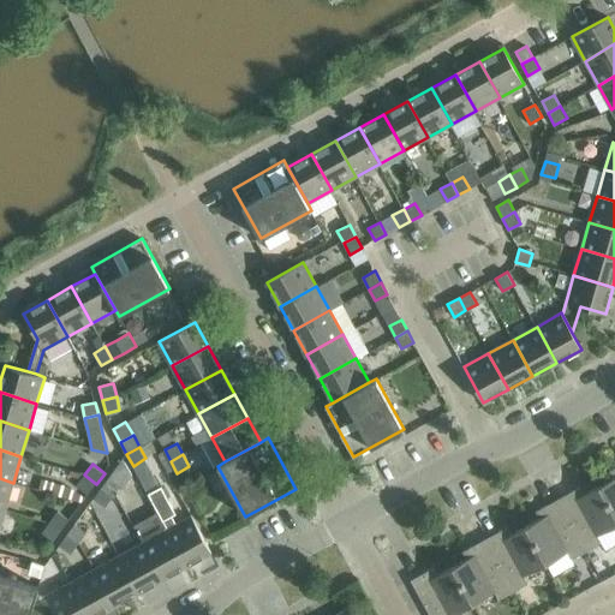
[(613,478),(598,487),(614,518),(614,467),(609,471),(613,478)]
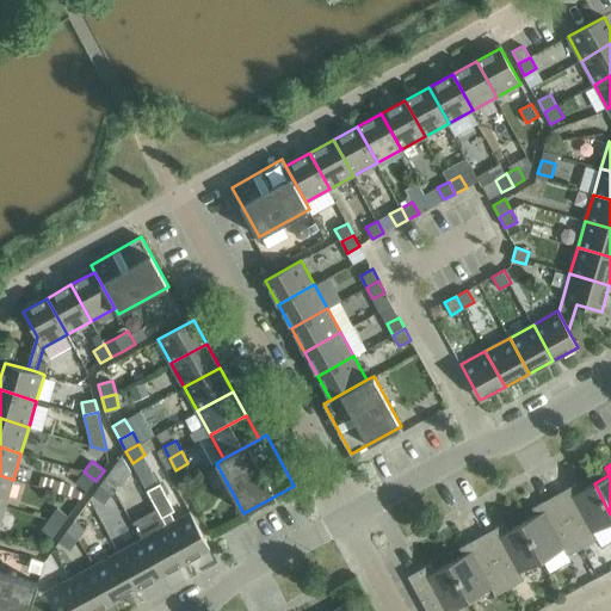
[(112,469),(102,485),(112,493),(124,477),(112,469)]
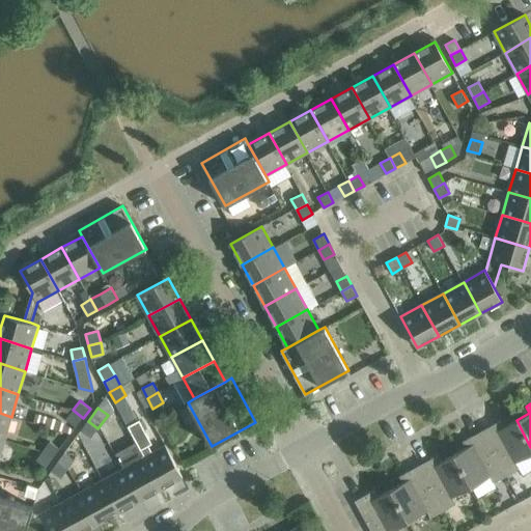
[(77,426),(83,418),(73,410),(66,419),(77,426)]
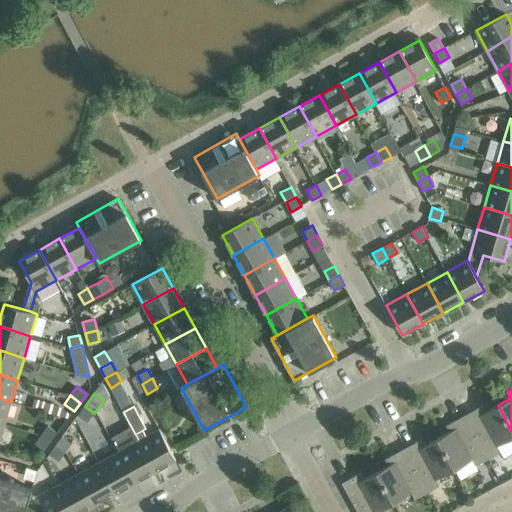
[(11,402),(0,398),(0,422),(4,424),(11,402)]
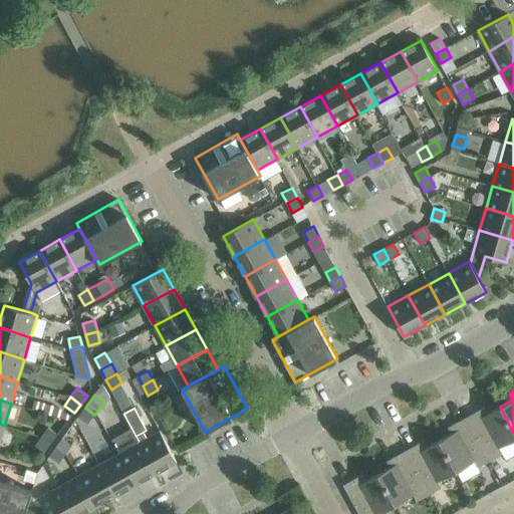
[(136,407),(123,414),(137,437),(145,433),(149,431),(136,407)]
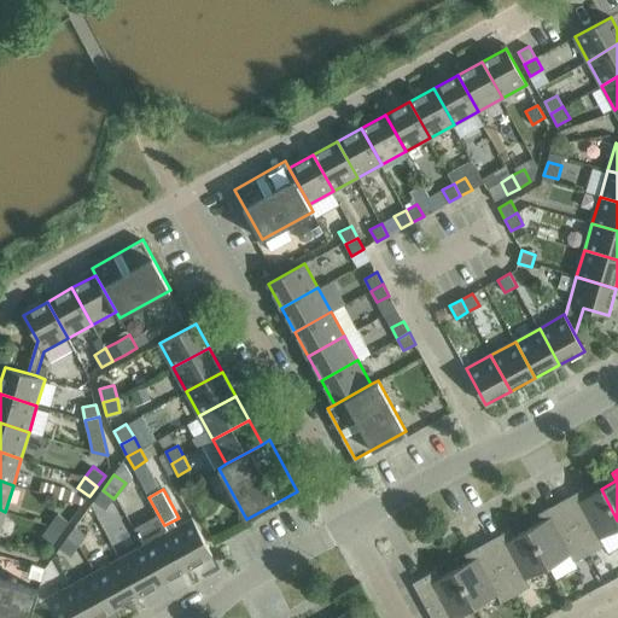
[(617,528),(617,520),(601,489),(588,496),(583,489),(560,502),(589,554),(605,546),(600,538),(617,528)]
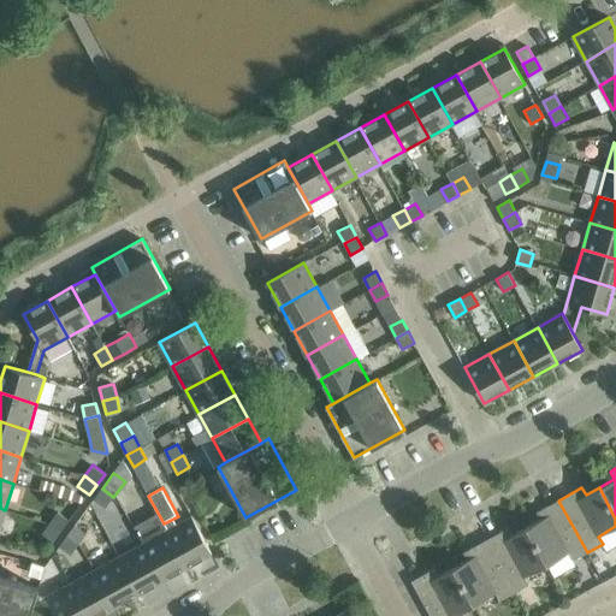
[(106,508),(113,497),(102,489),(94,499),(106,508)]
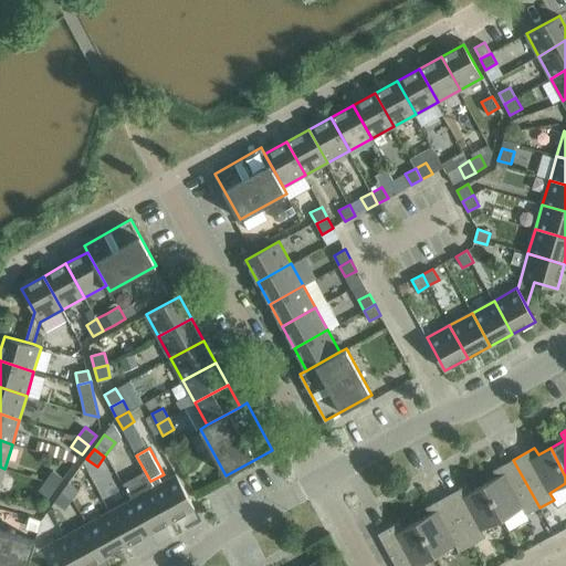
[(540,507),(513,460),(493,471),(496,478),(483,485),(502,520),(523,507),(526,515),(540,507)]
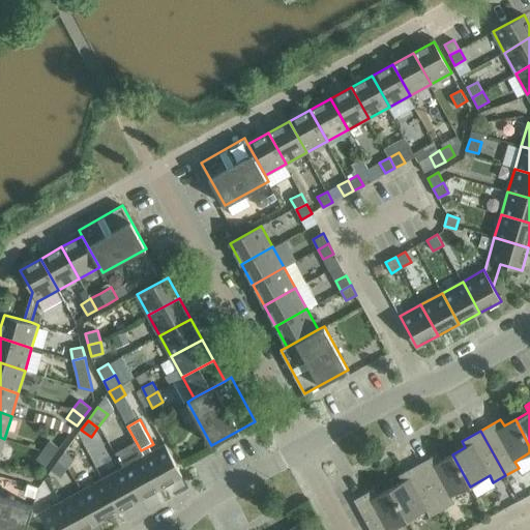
[(54,458),(60,448),(50,441),(43,450),(54,458)]
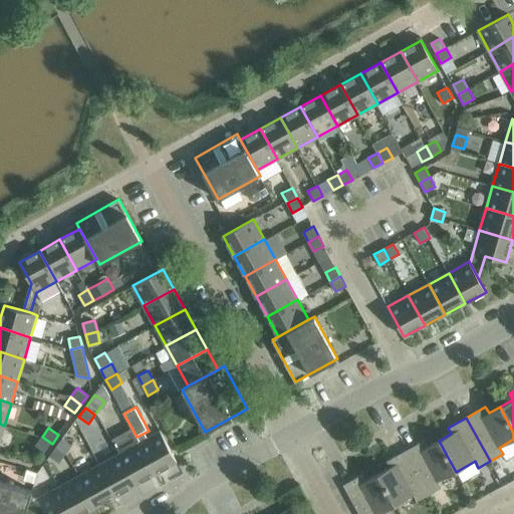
[(177,462),(173,455),(160,431),(148,438),(140,443),(157,473),(177,462)]
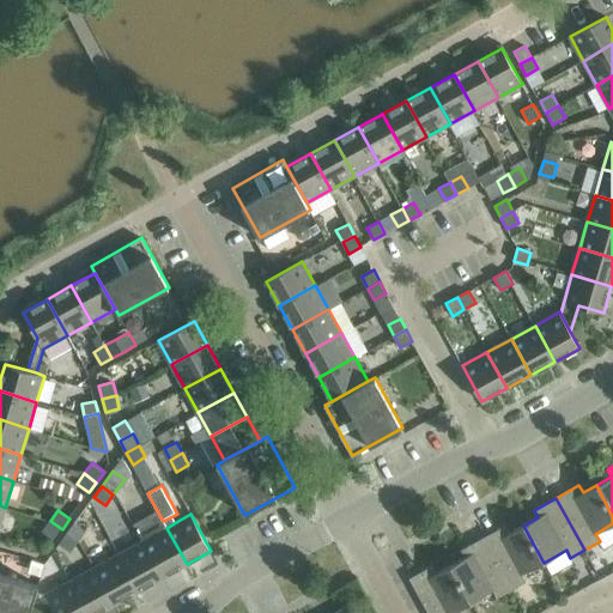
[(173,516),(163,521),(167,528),(176,522),(173,516)]
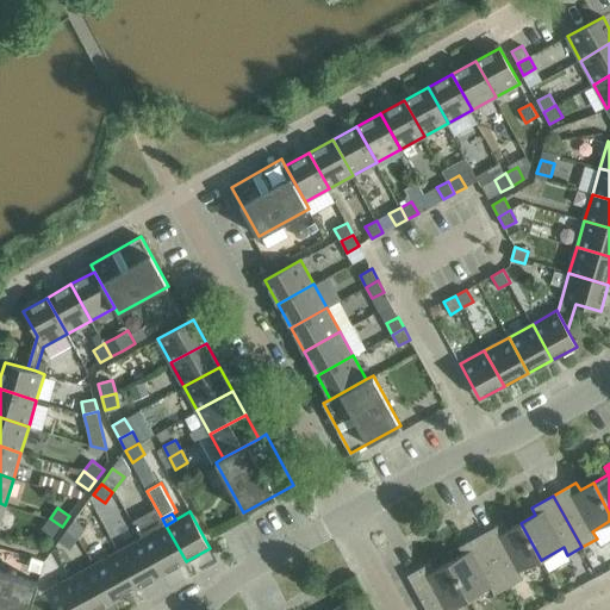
[(54,536),(62,527),(50,518),(42,529),(54,536)]
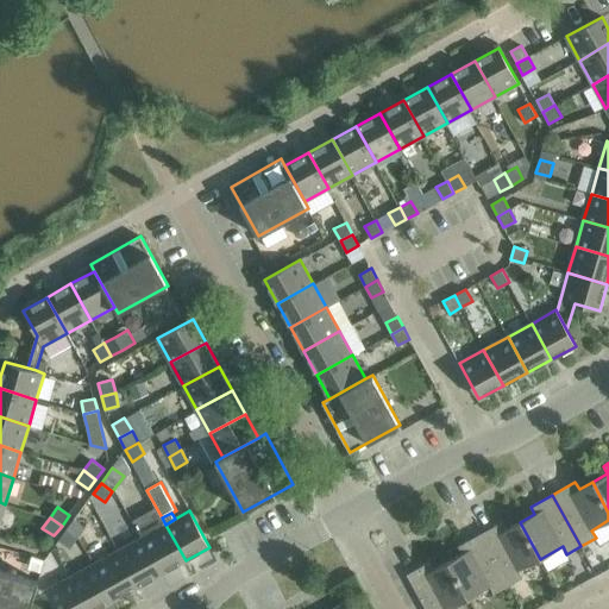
[(86,527),(75,519),(67,529),(79,538),(86,527)]
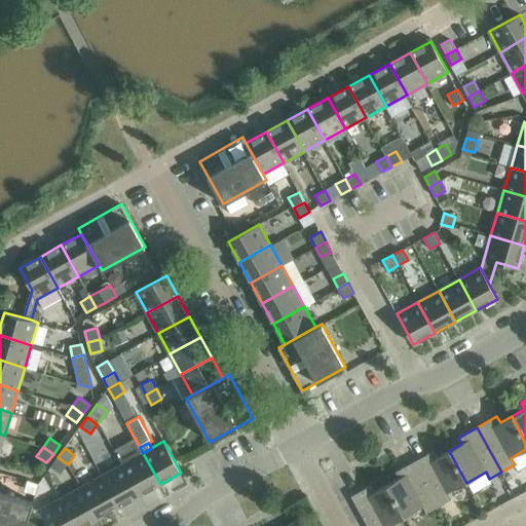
[(466,483),(449,451),(438,457),(434,451),(414,461),(439,506),(452,499),(448,492),(466,483)]
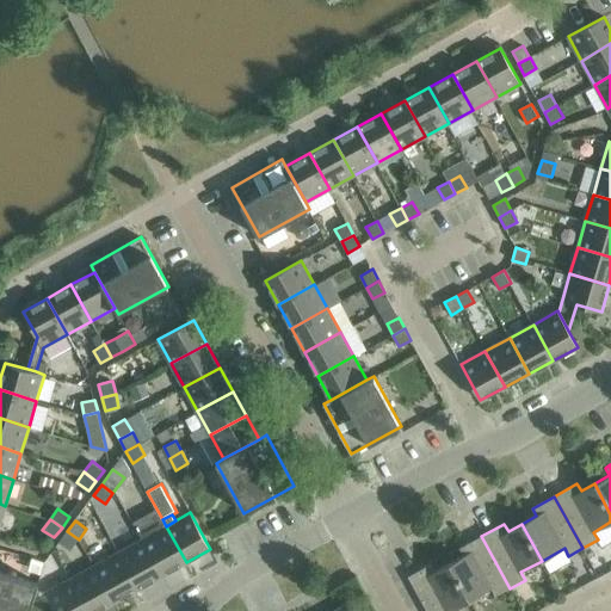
[(162,575),(186,562),(166,526),(142,539),(162,575)]
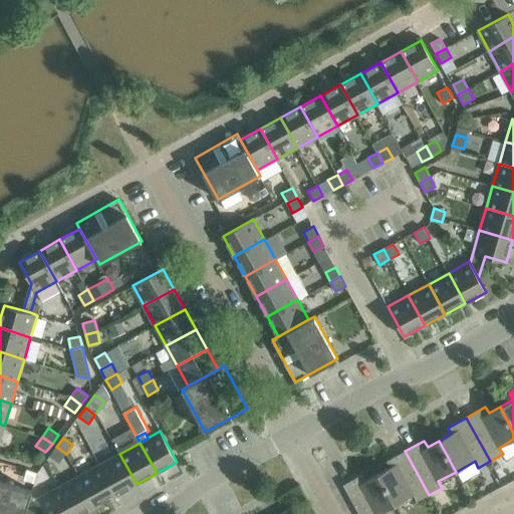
[(59,463),(66,454),(56,447),(50,456),(59,463)]
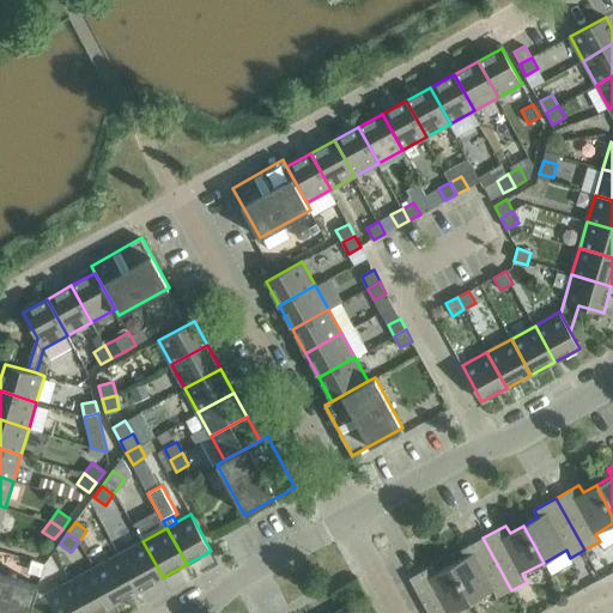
[(511,590),(483,538),(461,550),(465,557),(450,565),(471,602),(493,590),(497,598),(511,590)]
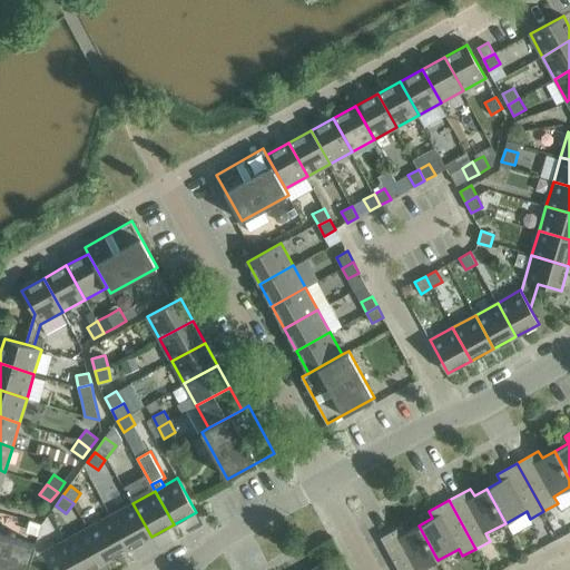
[(128,549),(151,537),(133,503),(110,516),(128,549)]
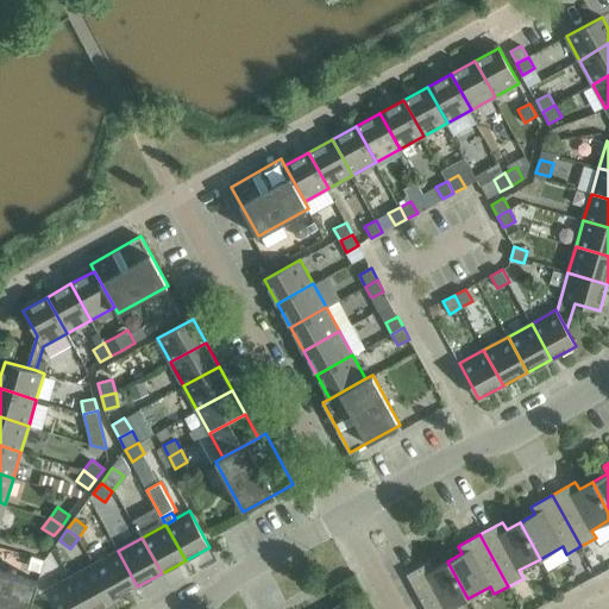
[(113,600),(137,586),(118,551),(94,564),(113,600)]
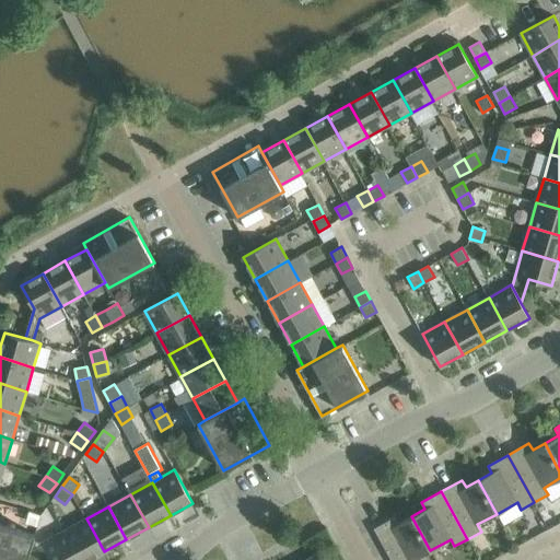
[(411,559),(430,550),(411,516),(399,523),(395,516),(374,528),(392,559),(411,559)]
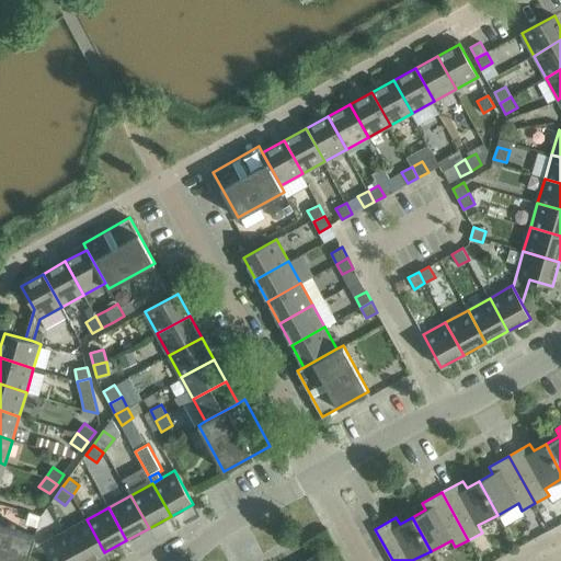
[(80,560),(88,560),(104,552),(87,519),(65,531),(80,560)]
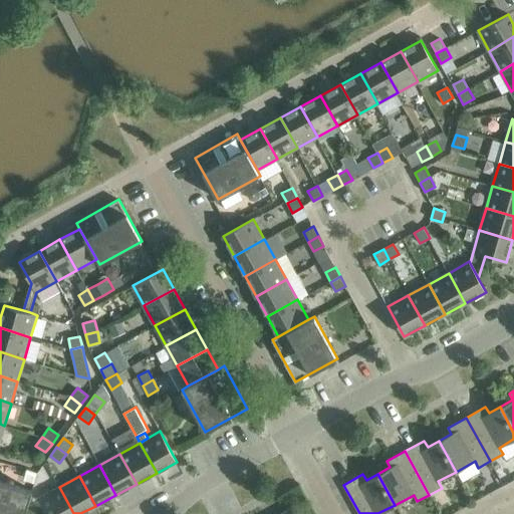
[(0,513),(25,513),(28,503),(30,496),(32,490),(0,480),(0,513)]
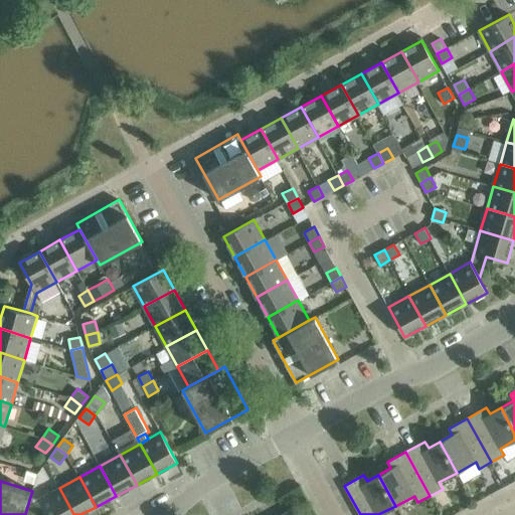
[(73,514),(59,488),(38,499),(30,497),(28,504),(43,508),(47,514),(73,514)]
